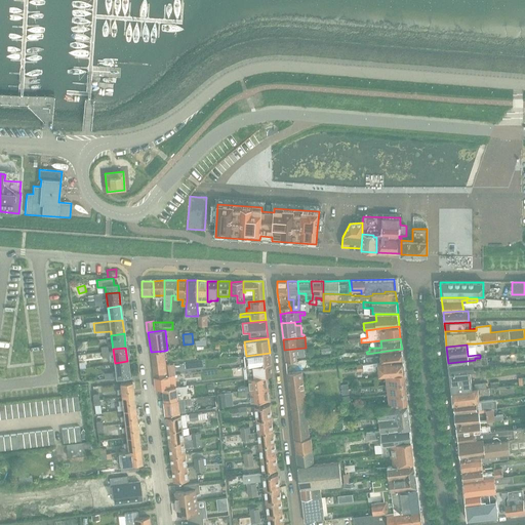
[(305,348),(284,350),(286,362),(297,360),(296,357),(305,356),(306,356),(305,348)]
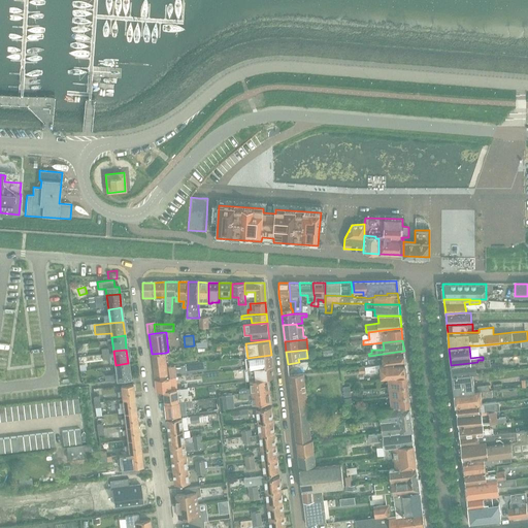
[(399,364),(405,363),(404,351),(383,354),(384,361),(380,362),(380,360),(369,361),(370,366),(398,362),(399,364)]
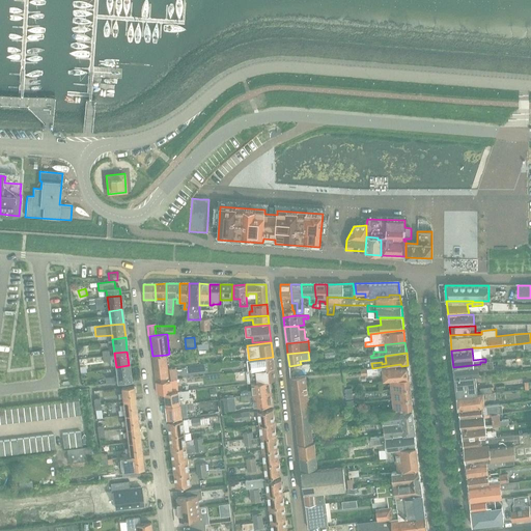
[(155,370),(167,369),(166,355),(152,356),(155,370)]
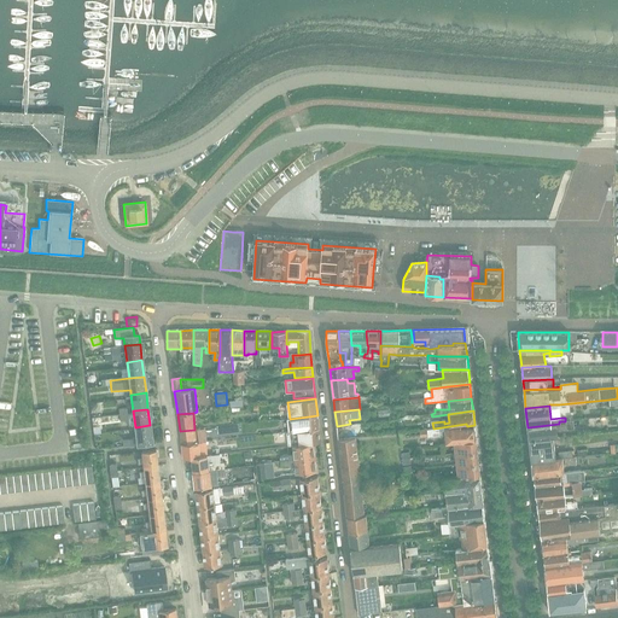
[(289,432),(319,429),(318,415),(299,418),(290,419),(287,419),(289,432)]
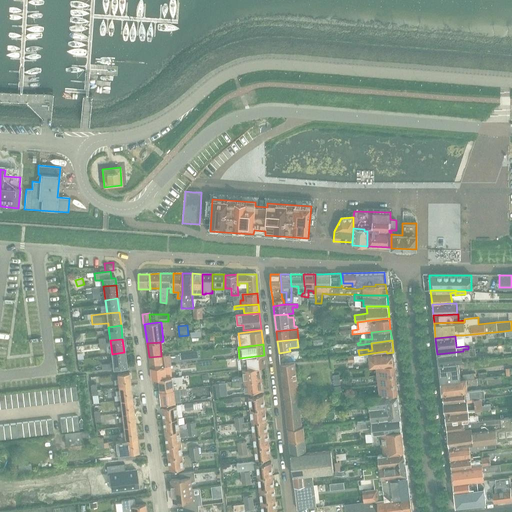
[(469,356),(476,355),(475,348),(468,349),(463,349),(463,351),(437,354),(438,364),(458,362),(462,361),(461,356),(463,357),(469,356)]
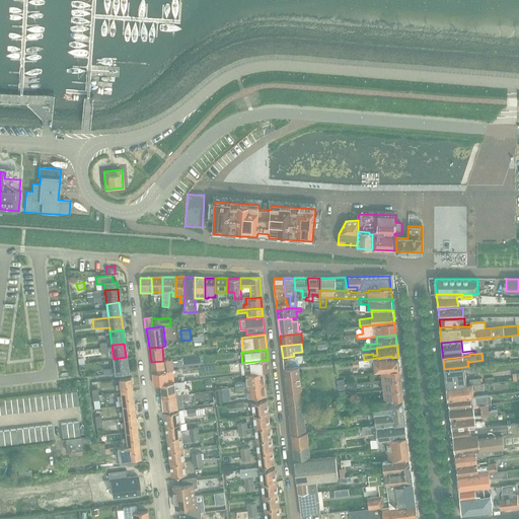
[(398,357),(392,358),(391,356),(364,360),(350,362),(351,366),(353,366),(362,365),(363,366),(364,366),(369,366),(369,364),(372,364),(371,361),(374,361),(375,371),(382,370),(399,368),(398,357)]
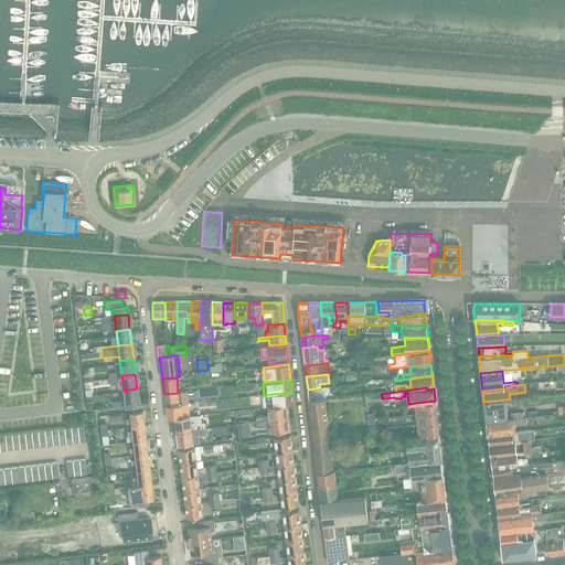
[(137,388),(124,391),(125,401),(112,402),(113,408),(139,405),(137,388)]
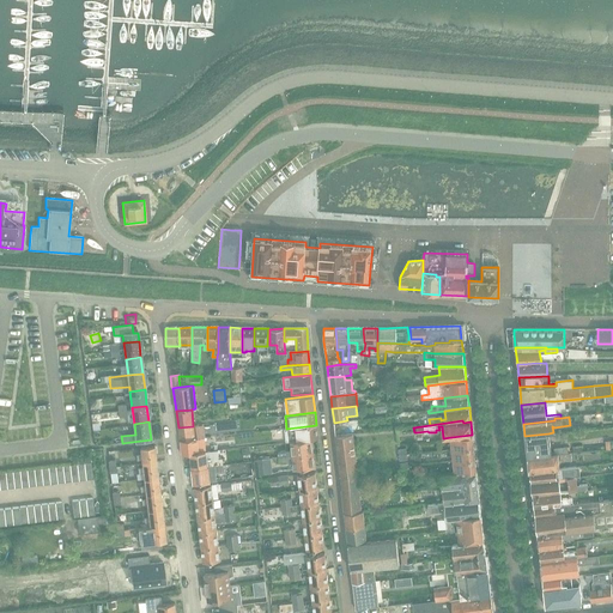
[(286,443),(291,442),(311,439),(319,438),(316,425),(286,429),(284,429),(286,443)]
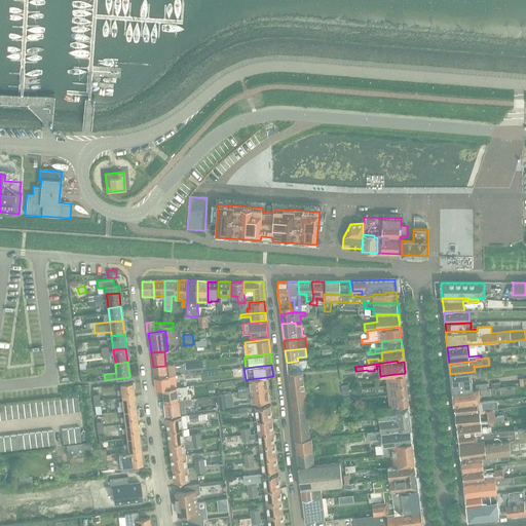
[(154,378),(167,377),(166,366),(165,366),(153,367),(154,378)]
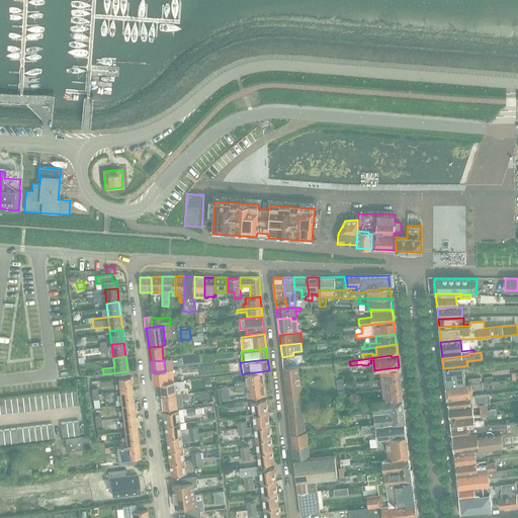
[(285,390),(300,389),(297,366),(283,368),(285,390)]
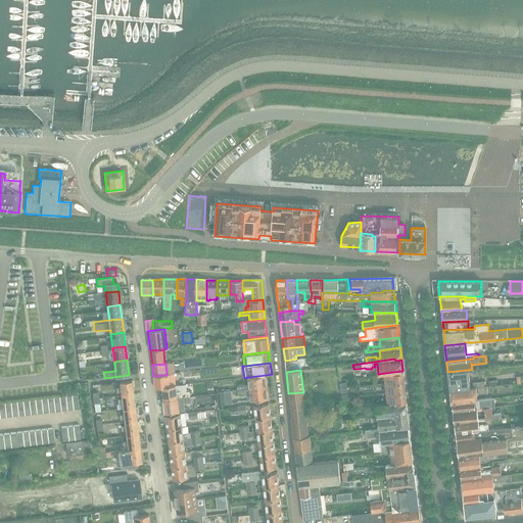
[(450,390),(483,386),(483,381),(472,382),(473,385),(469,385),(468,370),(447,372),(450,390)]
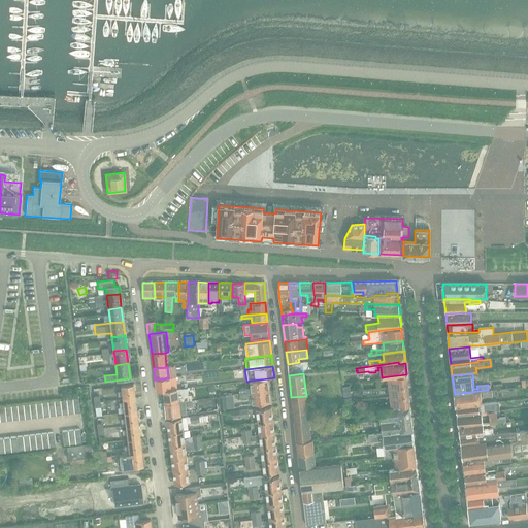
[(390,387),(408,385),(406,374),(389,376),(390,387)]
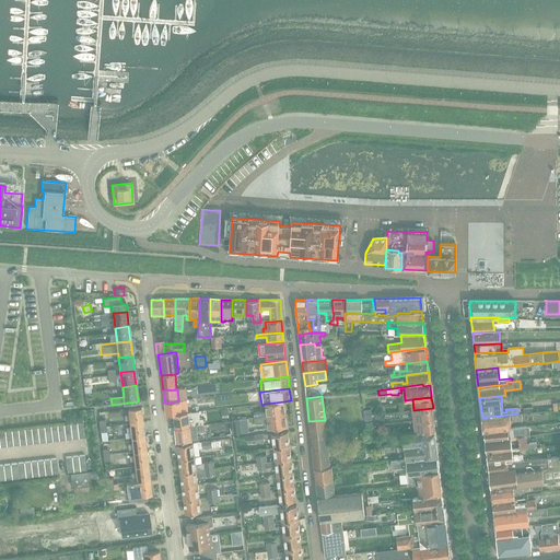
[(165,416),(173,415),(181,413),(179,401),(178,401),(164,403),(165,416)]
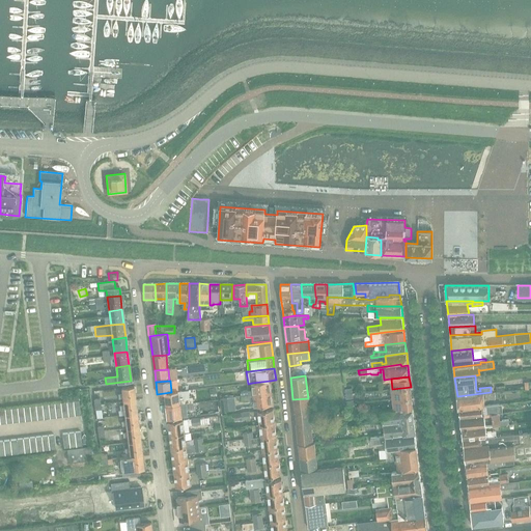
[(242,396),(271,392),(270,381),(252,383),(252,385),(250,385),(251,389),(247,390),(247,391),(241,392),(242,396)]
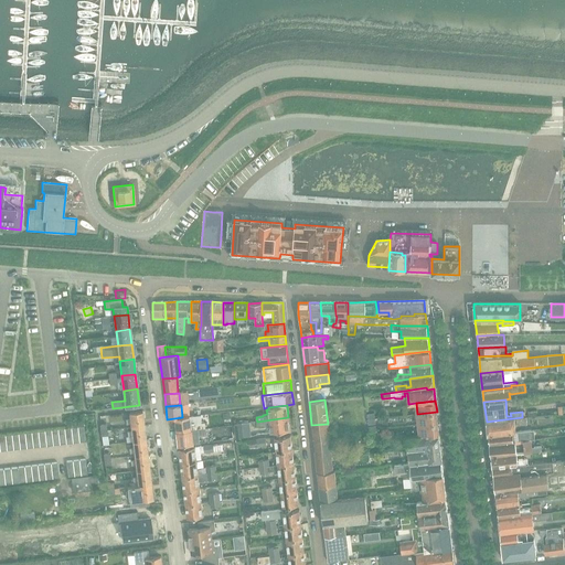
[(130,427),(144,426),(141,411),(129,413),(129,419),(126,419),(126,424),(130,424),(130,427)]
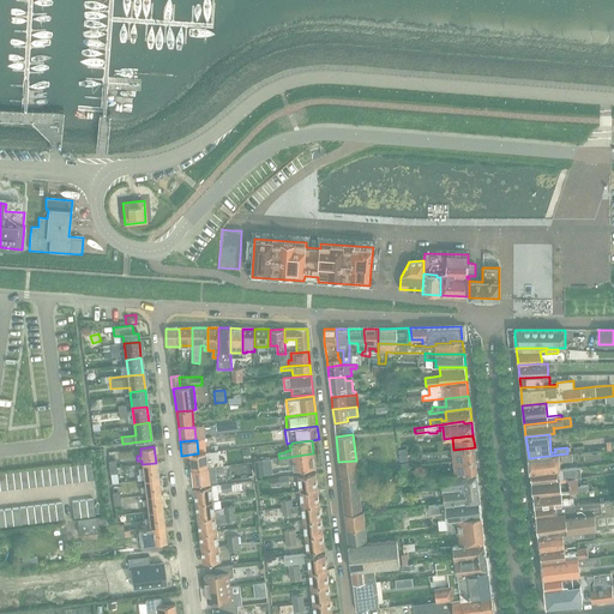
[(455,461),(476,458),(475,447),(453,450),(455,461)]
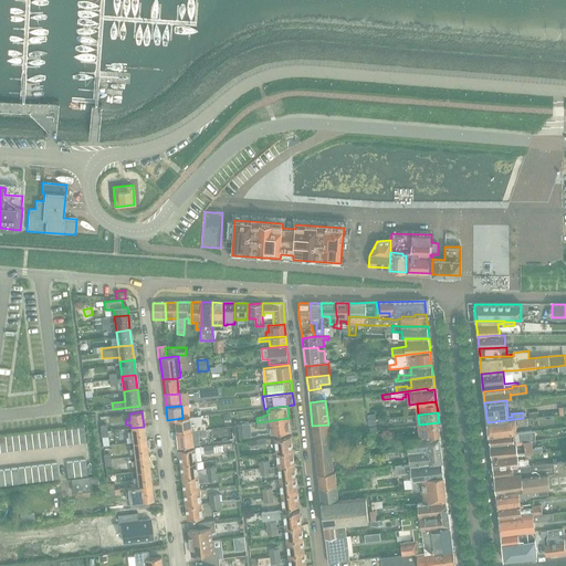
[(205,423),(190,426),(189,417),(182,418),(175,419),(177,432),(206,429),(205,423)]
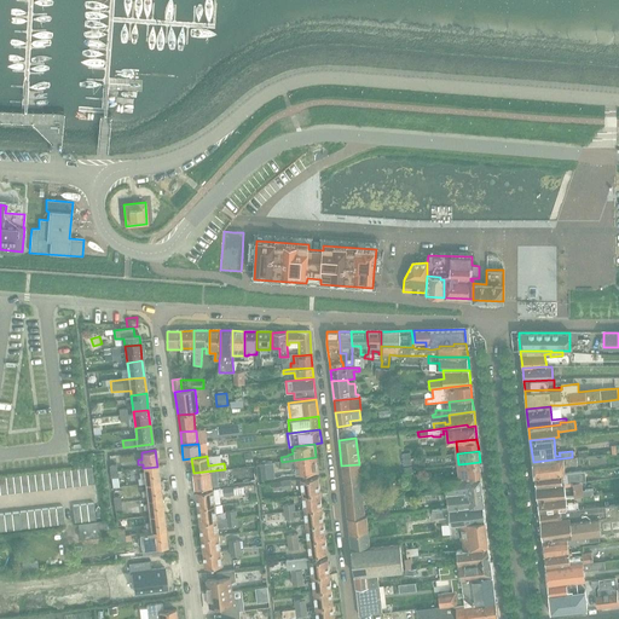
[(290,468),(296,467),(298,474),(317,472),(316,457),(282,462),(282,467),(290,467),(290,468)]
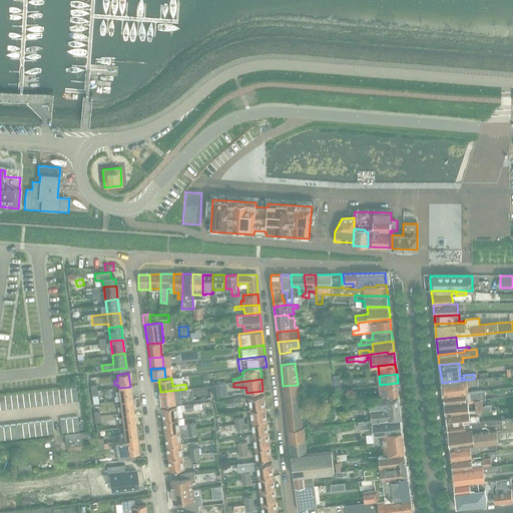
[(443,395),(467,392),(467,386),(478,385),(477,379),(474,379),(442,383),(443,395)]
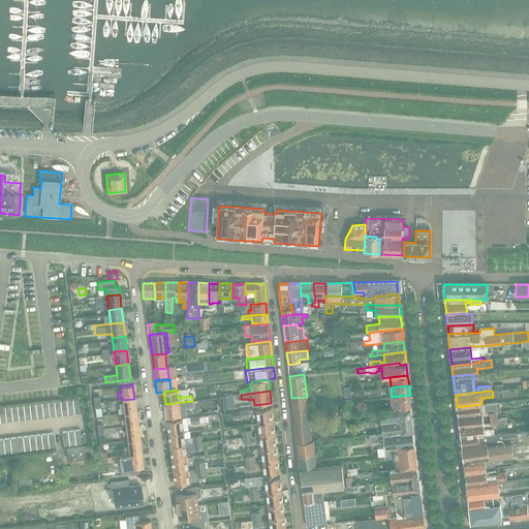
[(393,407),(411,405),(410,395),(392,397),(393,407)]
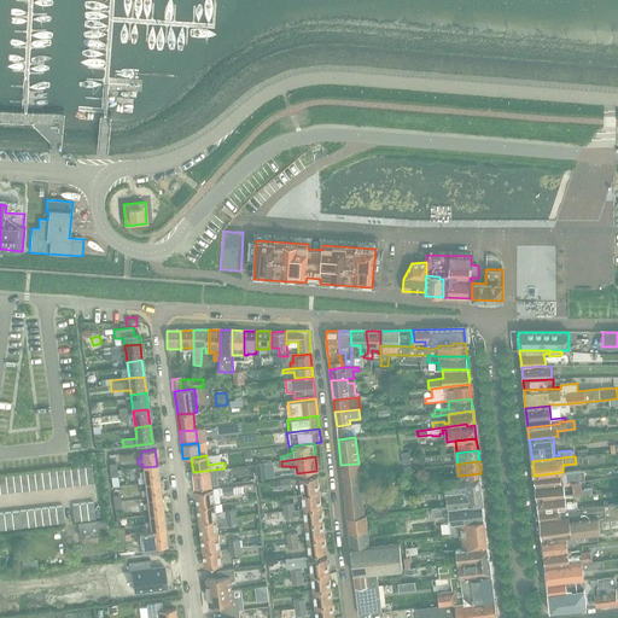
[(257,465),(258,479),(267,478),(266,464),(257,465)]
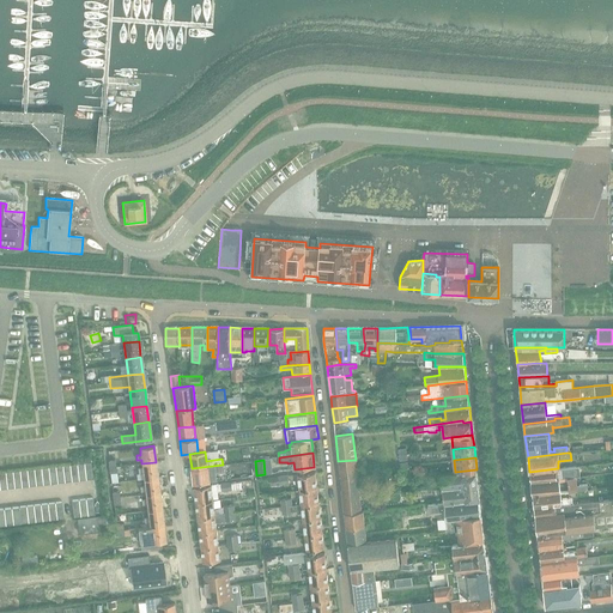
[(340,477),(358,474),(357,473),(356,460),(338,461),(340,477)]
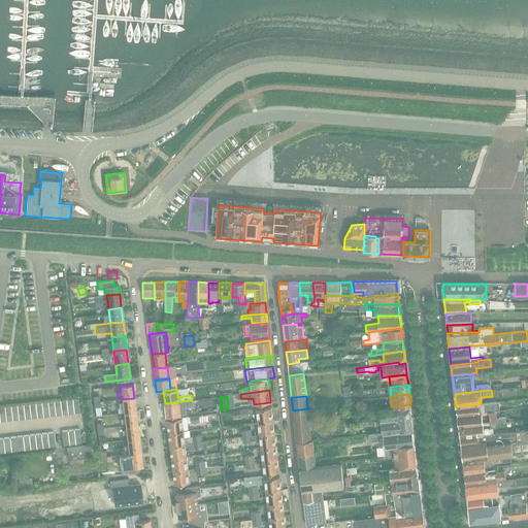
[(124,414),(136,411),(134,398),(122,399),(123,403),(119,403),(119,408),(123,407),(124,414)]
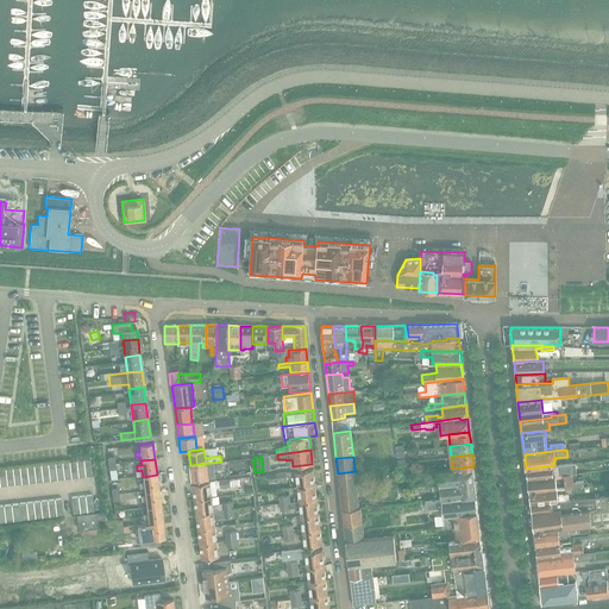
[(207,470),(212,470),(221,469),(221,462),(190,465),(192,481),(208,479),(207,470)]
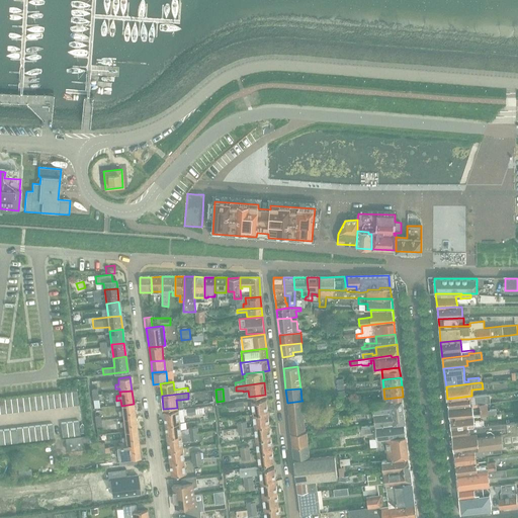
[(491,394),(447,399),(448,407),(492,403),(491,394)]
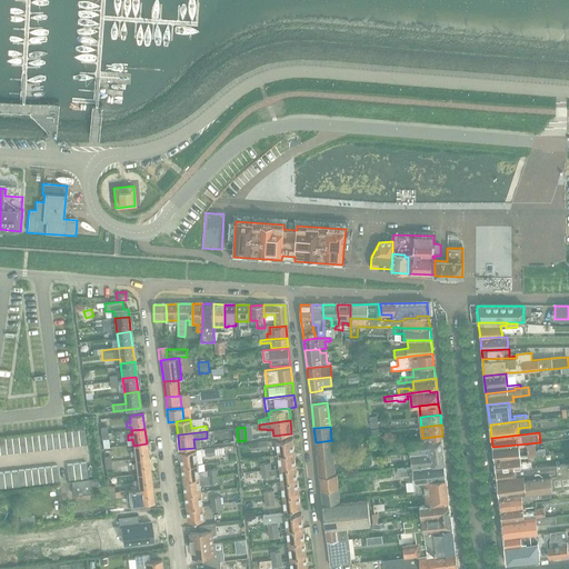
[(226,445),(235,442),(233,433),(225,435),(226,445)]
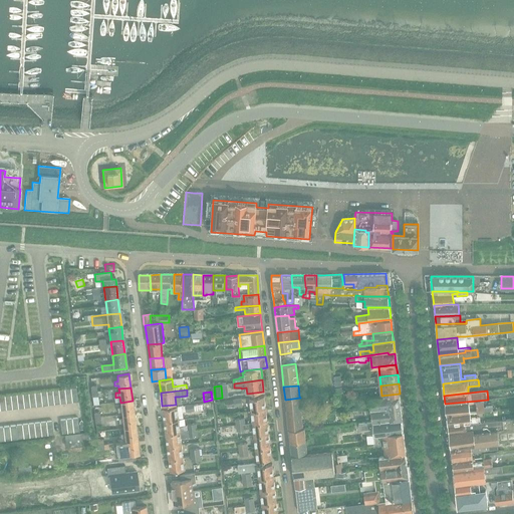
[(371,410),(401,407),(400,394),(381,396),(369,398),(370,408),(365,408),(365,410),(371,410)]
